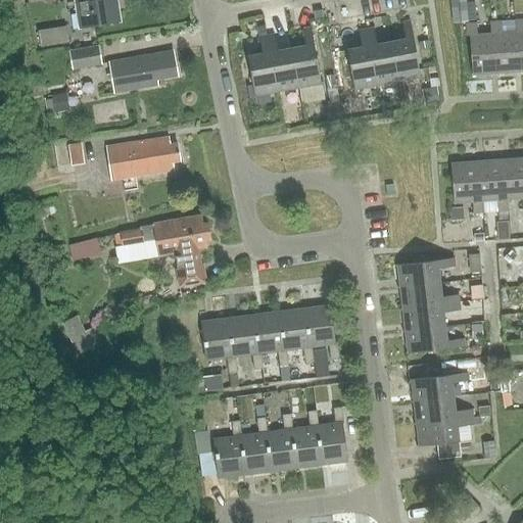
[(115,0),(75,0),(80,29),(120,22),(115,0)]
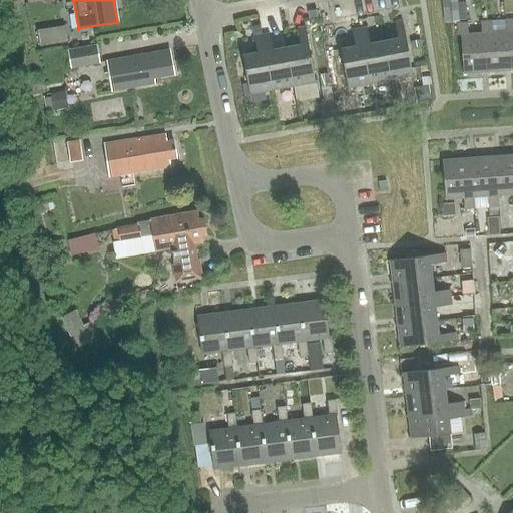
[(459,0),(450,0),(443,0),(445,20),(446,20),(460,19),(459,0)]
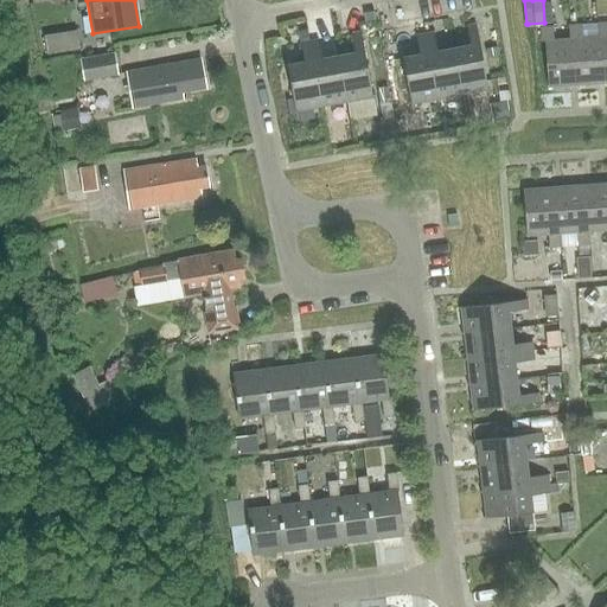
[(375,11),(363,12),(365,24),(376,21),(375,11)]
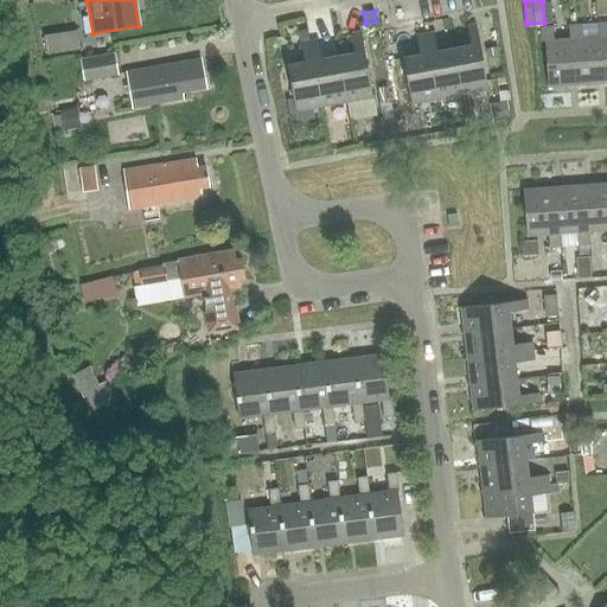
[(453,49),(462,95),(487,90),(475,25),(466,26),(470,46),(453,49)]
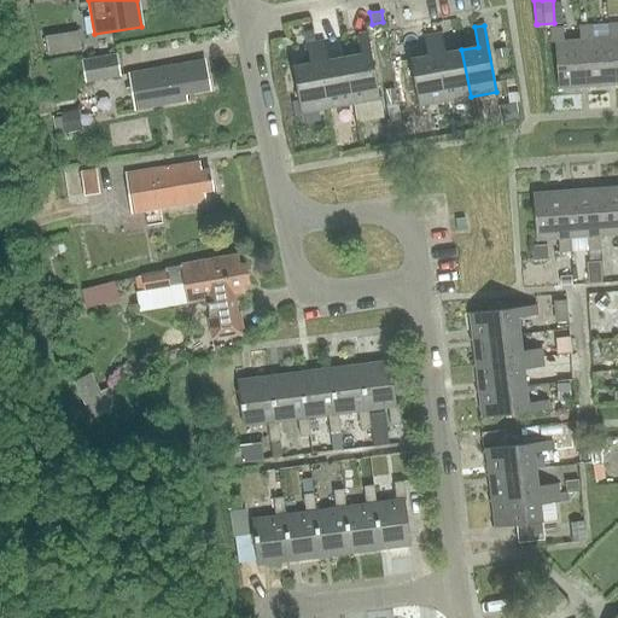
[(587,87),(617,85),(613,38),(610,39),(608,25),(579,27),(579,40),(583,40),(587,87)]
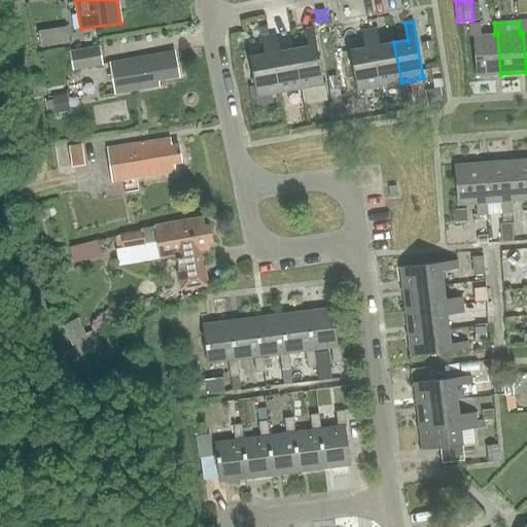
[(480,24),(468,25),(469,37),(472,36),(476,76),(500,74),(497,34),(494,34),(480,35),(480,24)]
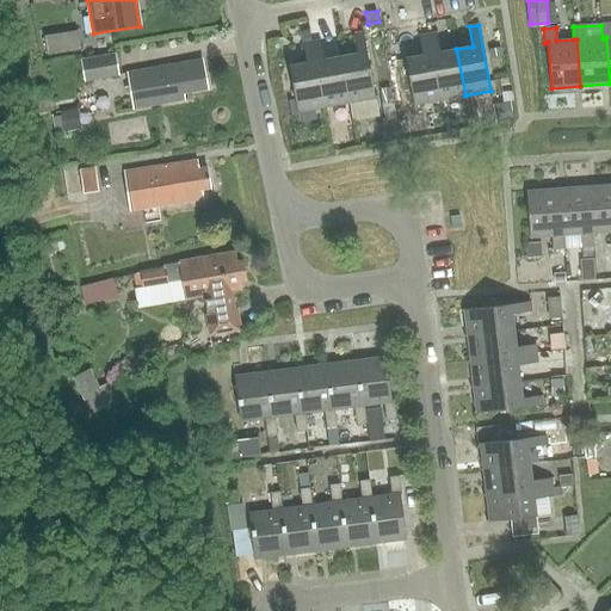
[(357,54),(340,56),(349,103),(375,98),(363,32),(353,35),(357,54)]
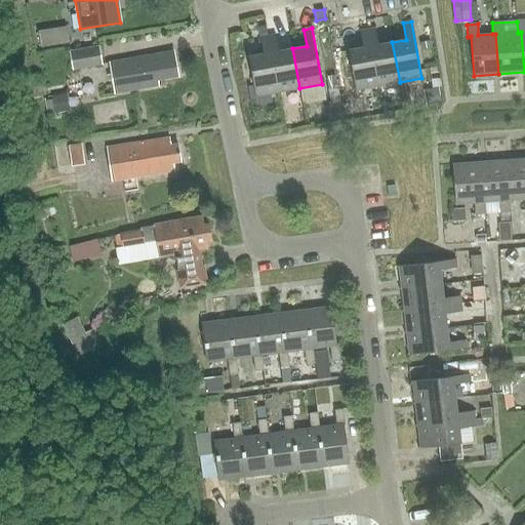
[(400,82),(392,42),(378,45),(375,28),(367,30),(377,86),(400,82)]
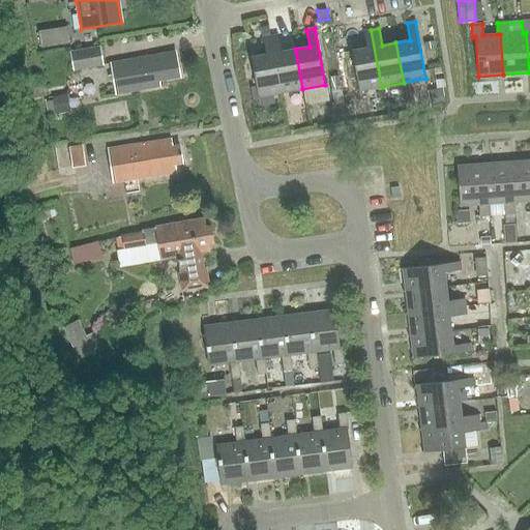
[(52,29),(38,32),(41,48),(55,46),(52,29)]
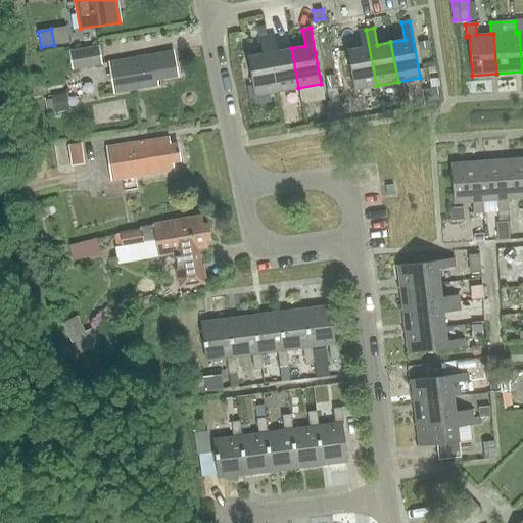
[(361,48),(346,50),(353,90),(376,86),(366,30),(358,31),(361,48)]
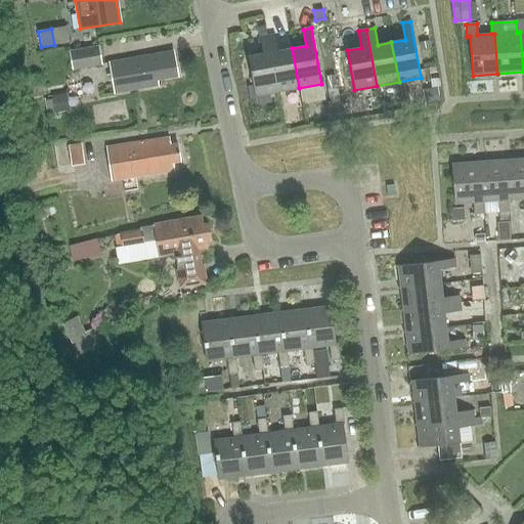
[(274,35),(267,36),(277,92),(299,88),(292,48),(277,51),(274,35)]
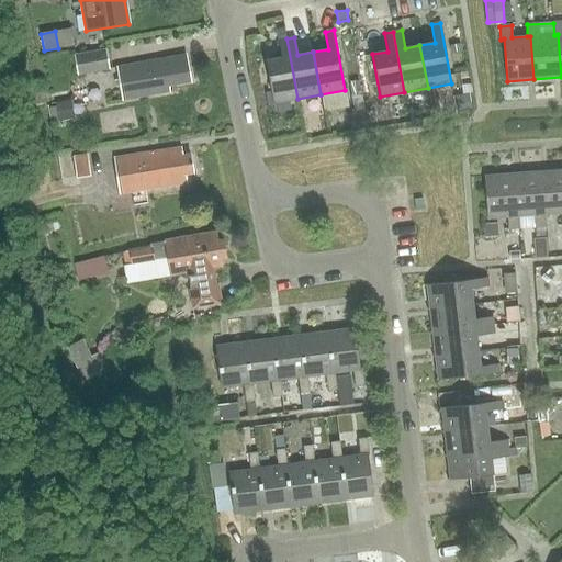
[(281,58),(266,60),(273,103),(298,99),(287,38),(278,40),(281,58)]
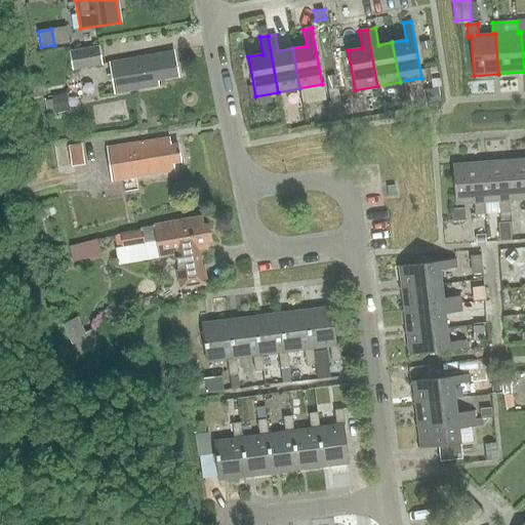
[(431,41),(420,43),(421,50),(432,49),(431,41)]
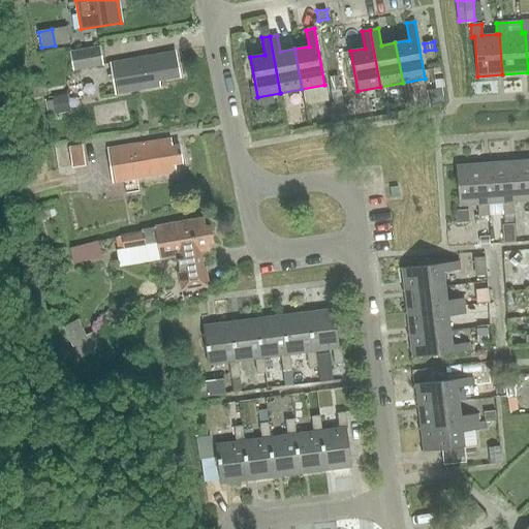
[(97,48),(67,53),(71,72),(101,67),(97,48)]
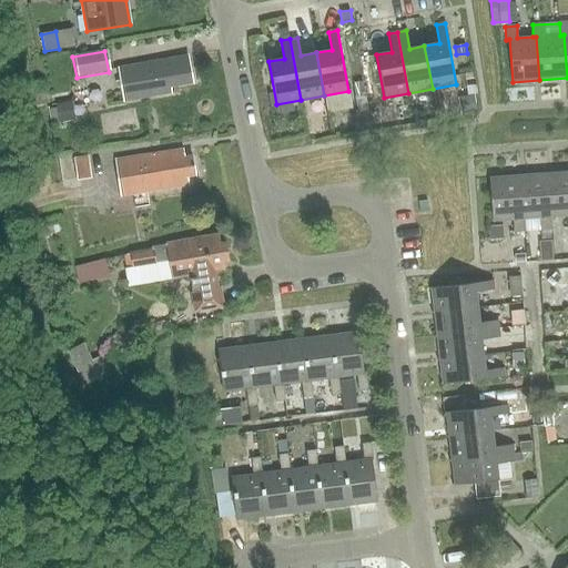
[(170,87),(192,82),(189,64),(182,66),(181,57),(119,68),(124,102),(171,93),(170,87)]
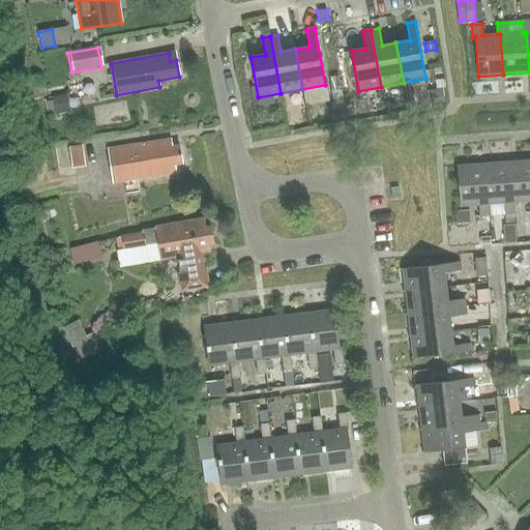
[(444,80),(435,81),(436,90),(445,89),(444,80)]
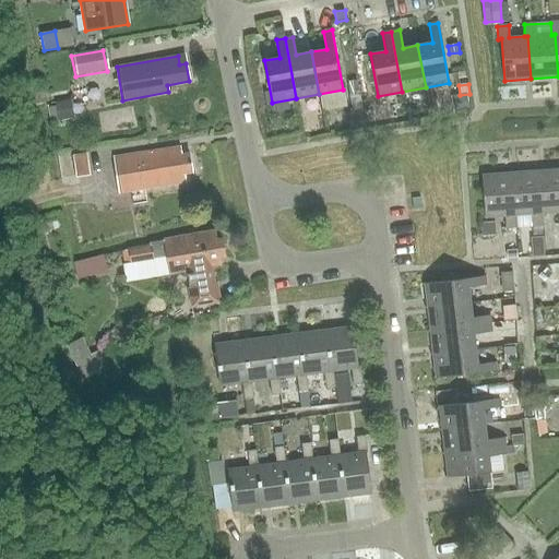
[(56,106),(47,107),(49,121),(71,117),(68,100),(55,103),(56,106)]
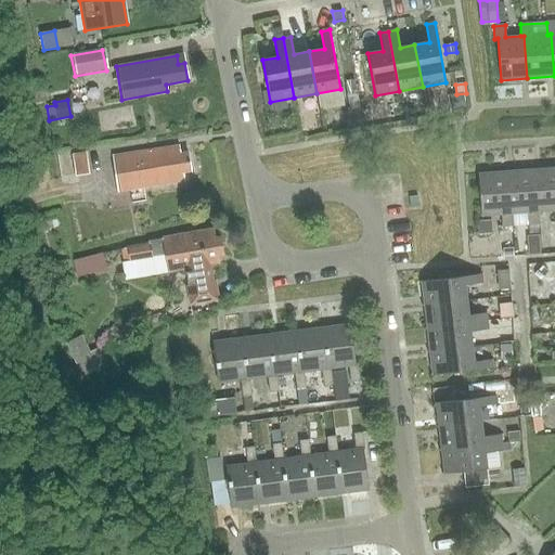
[(183,173),(191,171),(188,152),(180,154),(179,145),(112,156),(118,192),(184,181),(183,173)]
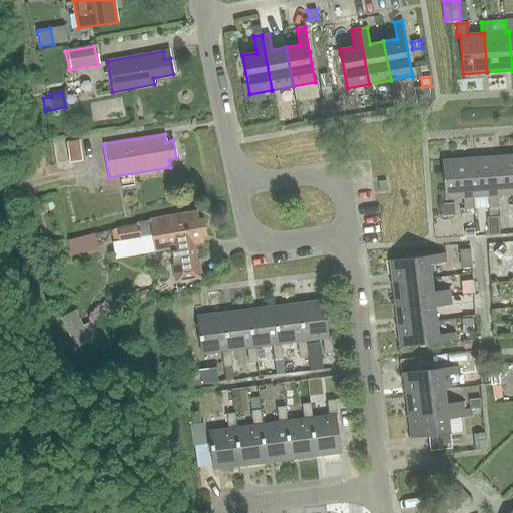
[(79,141),(67,141),(68,162),(80,161),(79,141)]
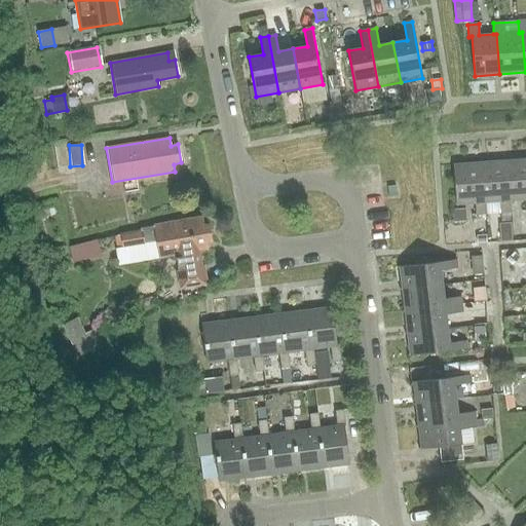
[(525,159),(504,161),(508,201),(511,201),(525,200),(525,212),(525,211),(525,159)]
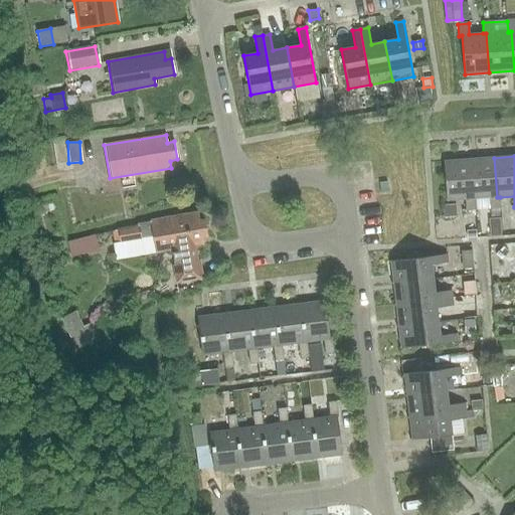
[(494,158),(470,160),(472,198),(475,198),(489,197),(490,208),(500,208),(500,197),(497,197),(494,158)]
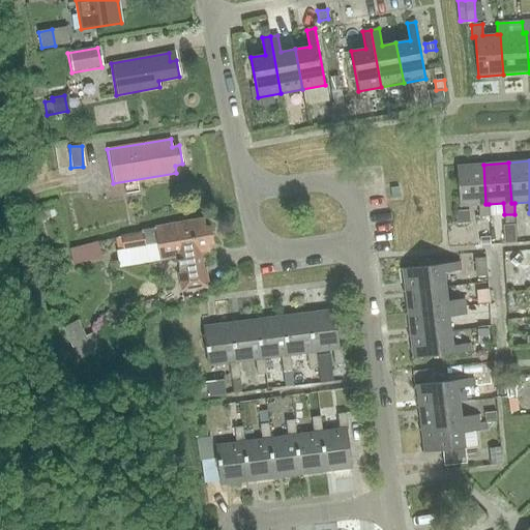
[(483,165),(457,167),(460,206),(478,205),(479,216),(490,215),(489,204),(486,204),(483,165)]
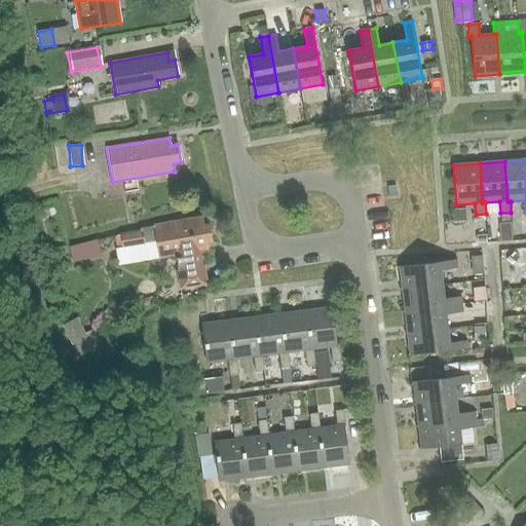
[(464,209),(452,210),(453,222),(465,221),(464,209)]
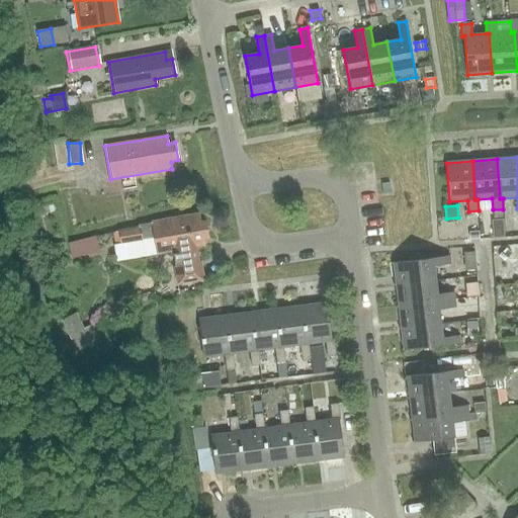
[(199,223),(198,213),(137,226),(138,228),(118,231),(121,246),(143,242),(143,241),(151,239),(152,244),(155,244),(157,254),(170,252),(175,283),(201,279),(196,247),(203,246),(202,239),(207,238),(204,222),(199,223)]
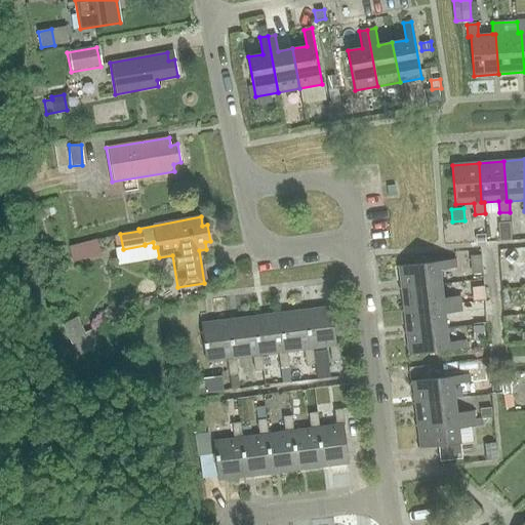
[(510,223),(498,224),(499,241),(511,241),(510,223)]
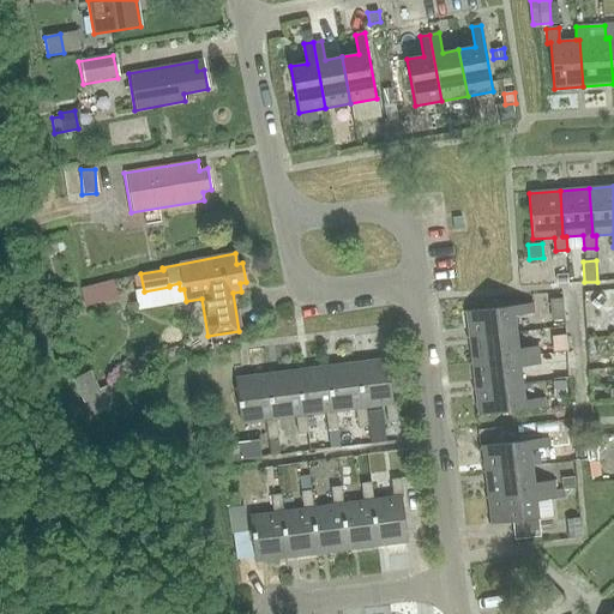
[(570,269),(554,269),(555,284),(570,283),(570,269)]
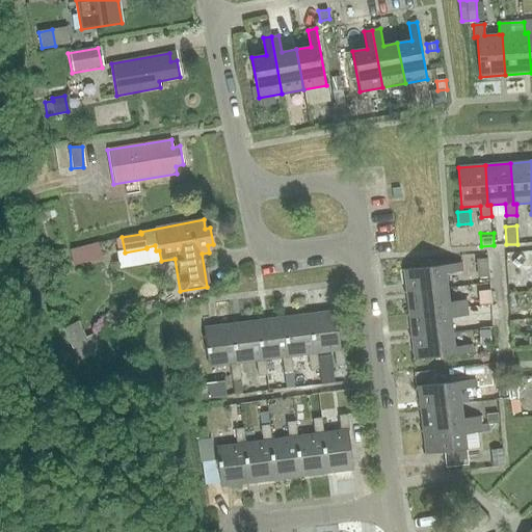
[(101,240),(72,247),(76,264),(105,257),(101,240)]
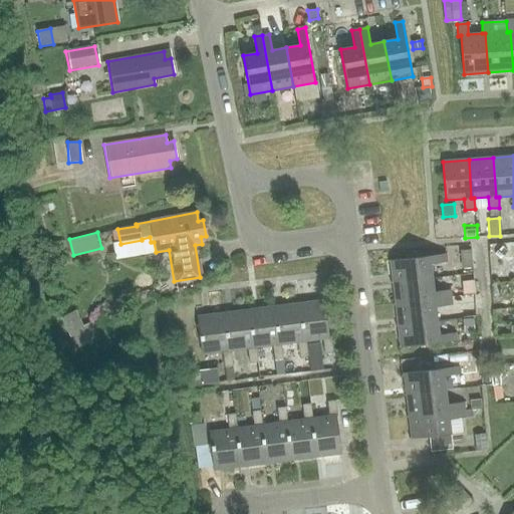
[(501,247),(494,255),(499,260),(507,251),(501,247)]
